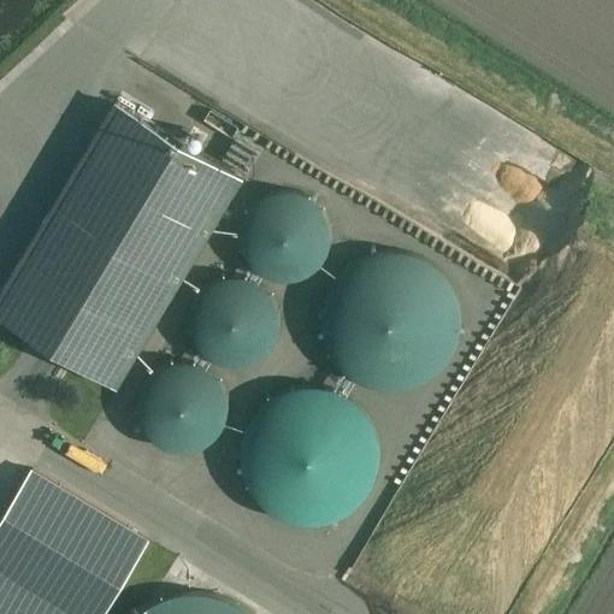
[(0,319),(117,390),(243,181),(114,104),(0,294),(0,319)]
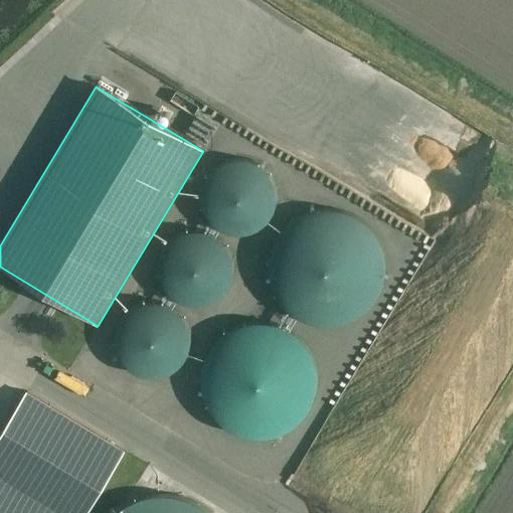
[(182,134),(200,143),(208,127),(190,118),(182,134)]
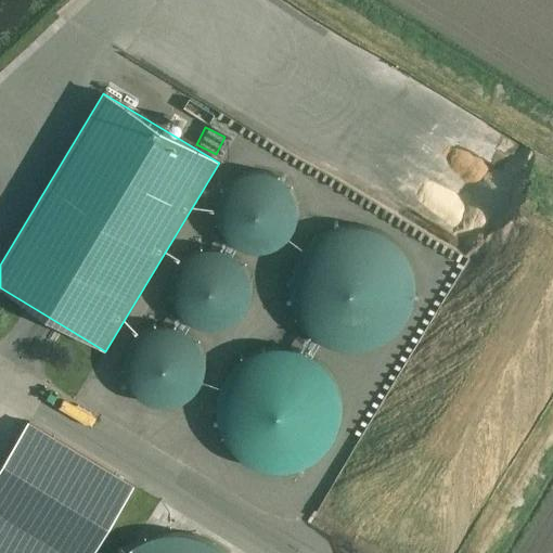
[(244,256),(258,257),(272,254),(284,246),(294,234),(297,221),(297,206),(292,193),(282,182),(269,176),(254,174),(240,177),(228,184),(219,196),(215,210),(216,224),(221,239),(231,248),(244,256)]
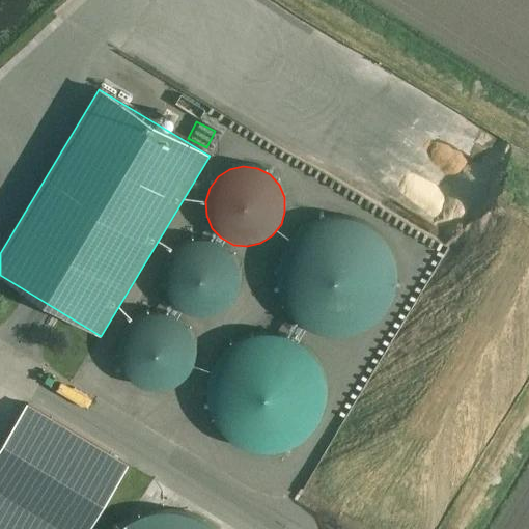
[(395,267),(386,244),(367,227),(343,219),(318,221),(298,233),(282,253),(277,277),(282,302),(296,322),(317,335),(342,337),(366,330),(385,313),(395,291),(395,267)]
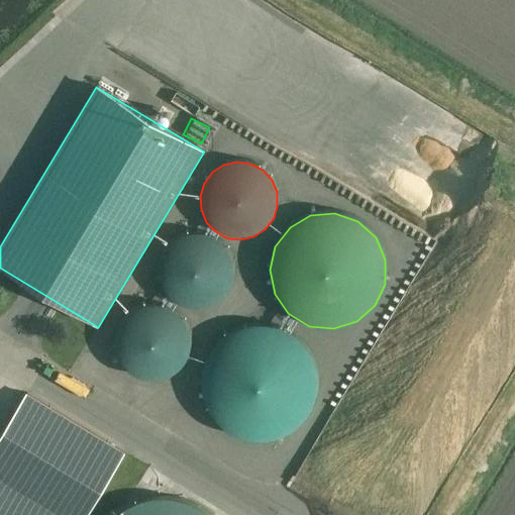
[(207,234),(190,233),(175,239),(163,252),(158,269),(161,286),(170,300),(185,308),(202,309),(218,303),(229,291),(234,275),(231,258),(222,243),(207,234)]
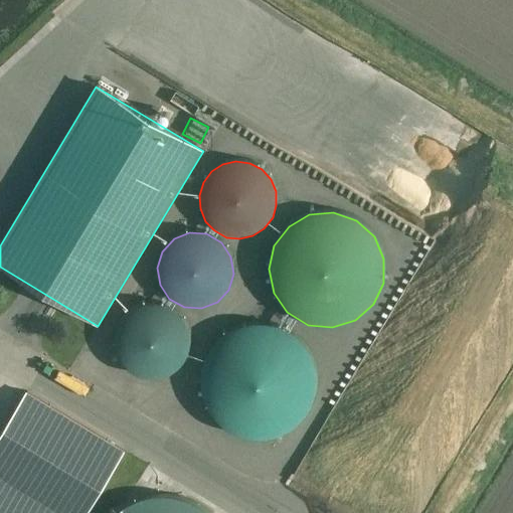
[(186,361),(191,347),(190,332),(183,318),(171,309),(157,304),(142,305),(128,312),(118,323),(114,337),(115,352),(122,366),(133,376),(147,380),(162,379),(176,373),(186,361)]
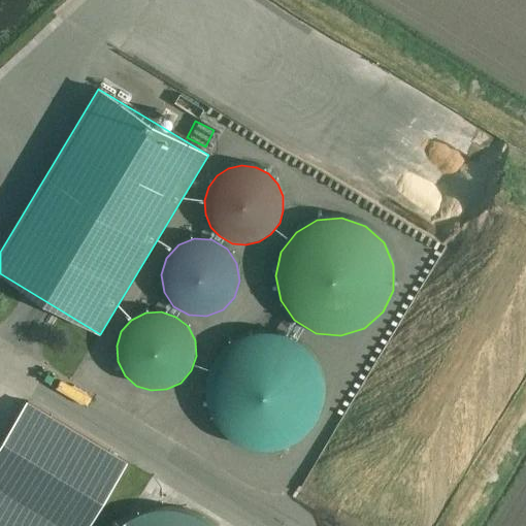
[(321,371),(309,352),(292,338),(270,332),(249,334),(229,343),(214,360),(205,381),(205,402),(214,423),(228,439),(248,449),(269,452),(291,446),(308,433),(320,415),(324,393),(321,371)]
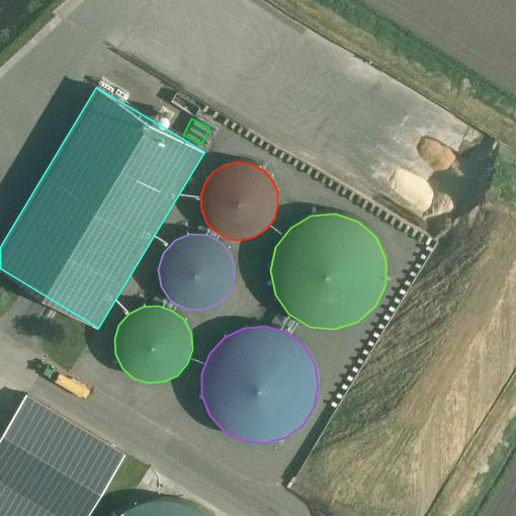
[(87,515),(101,494),(124,456),(25,396),(0,437),(0,515),(87,515)]
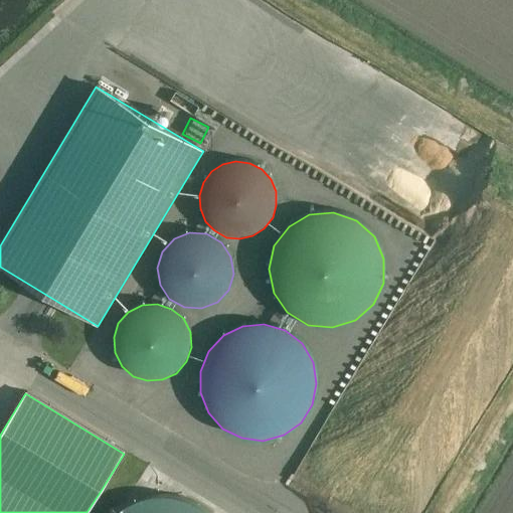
[(204,512),(192,504),(171,498),(148,499),(127,506),(120,512),(204,512)]
